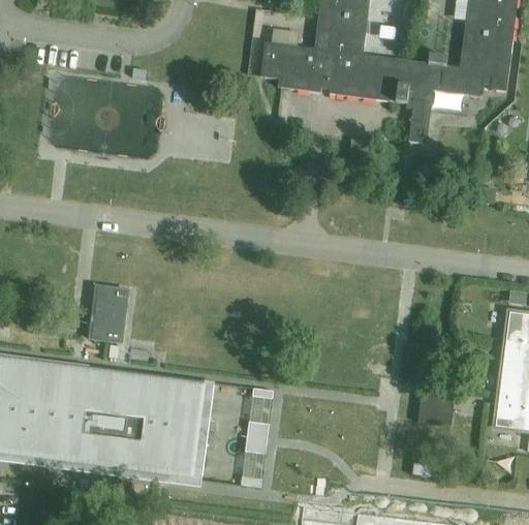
[(330,94),(392,101),(407,103),(406,107),(413,109),(409,141),(426,143),(434,90),(481,95),(484,83),(491,84),(490,88),(505,90),(507,80),(518,0),(468,0),(460,66),(446,64),(447,57),(429,54),(428,62),(364,54),(370,0),(320,0),(314,48),(266,41),(260,75),(279,79),(279,87),(320,92),(321,88),(331,89),(330,94)]
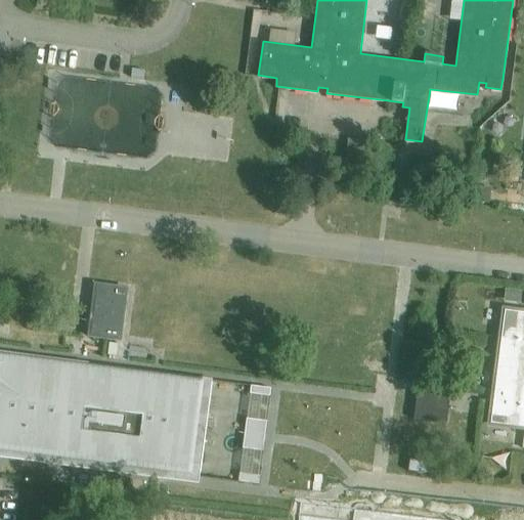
[(131,68),(130,76),(142,78),(143,69),(131,68)]
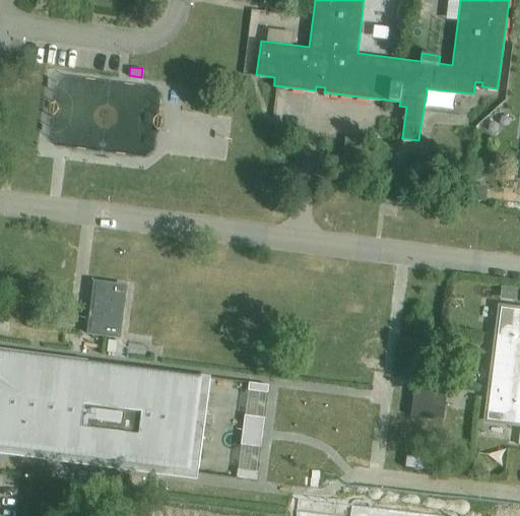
[(474,184),(472,197),(484,199),(486,185),(474,184)]
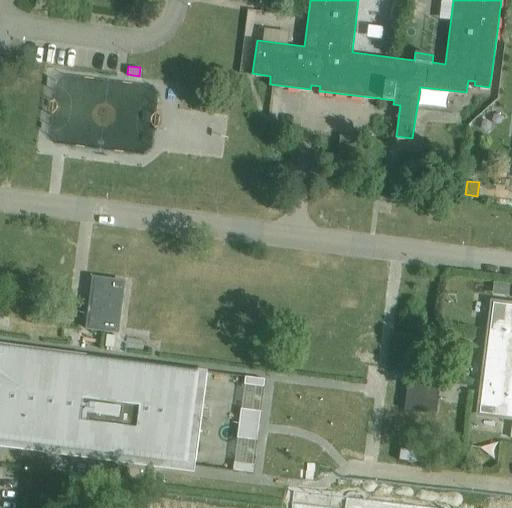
[(93,278),(86,328),(117,332),(123,282),(93,278)]
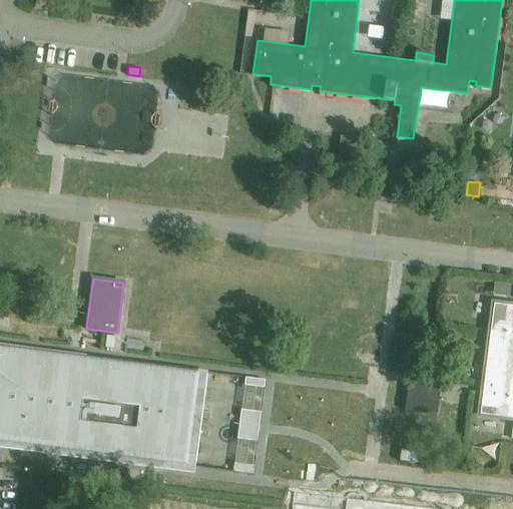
[(512,305),(492,303),(479,413),(512,417),(512,305)]
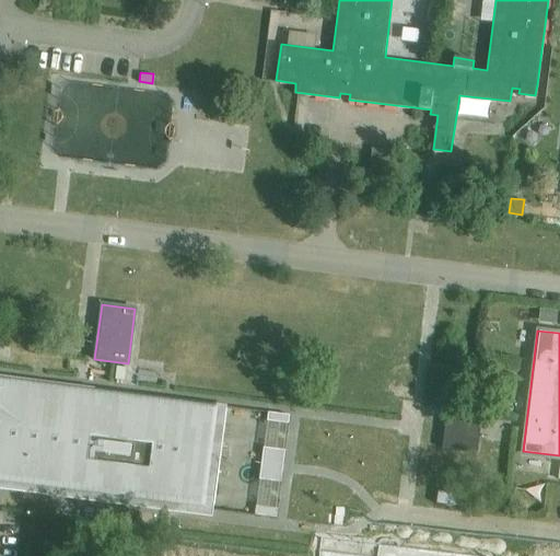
[(115,366),(114,379),(124,380),(125,367),(115,366)]
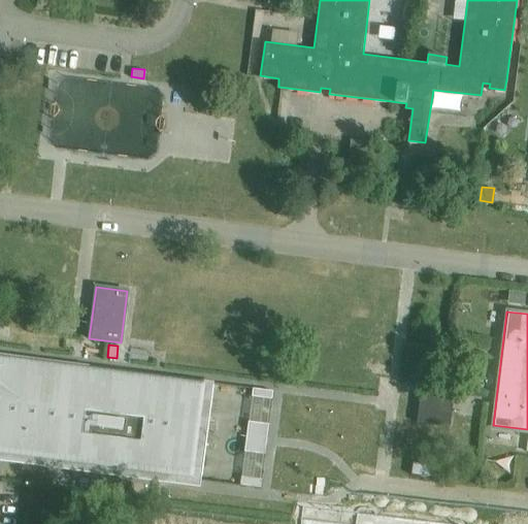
[(78,369),(0,359),(0,452),(194,476),(204,386),(155,380),(78,369)]
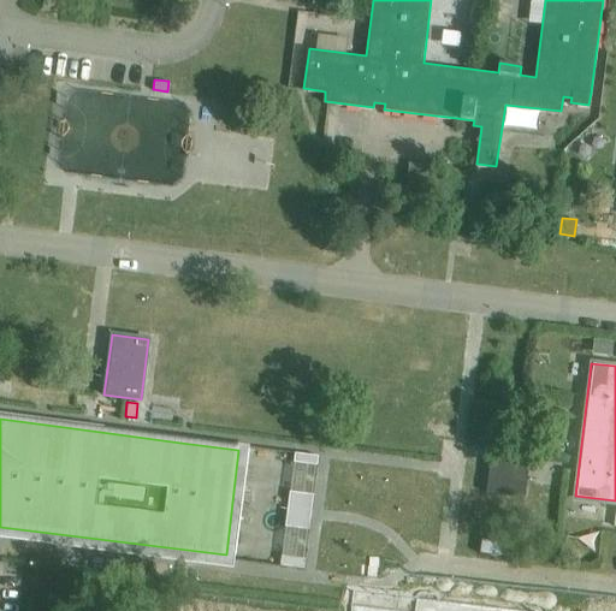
[(294,451),(292,461),(317,463),(318,454),(294,451)]
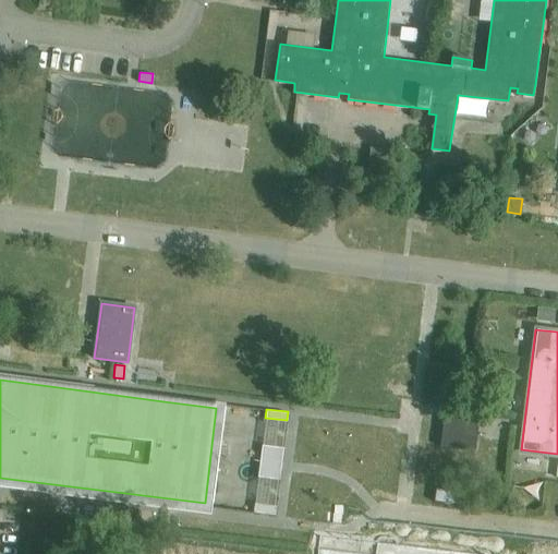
[(444,413),(440,445),(475,449),(480,419),(444,413)]
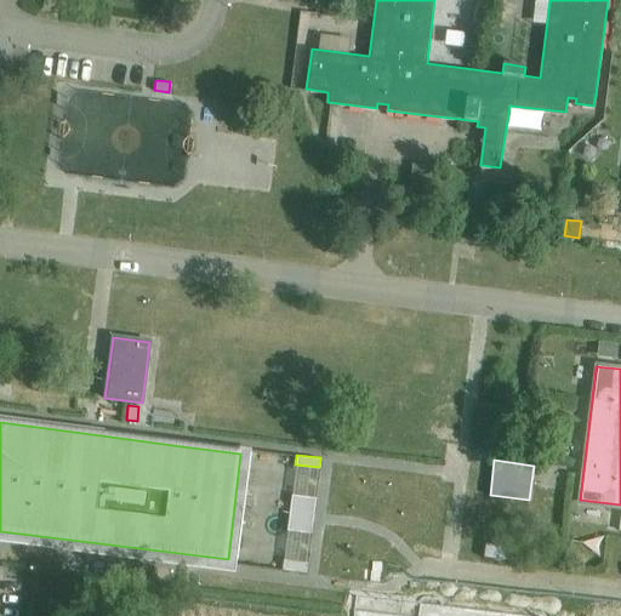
[(291,494),(286,529),(311,531),(315,496),(291,494)]
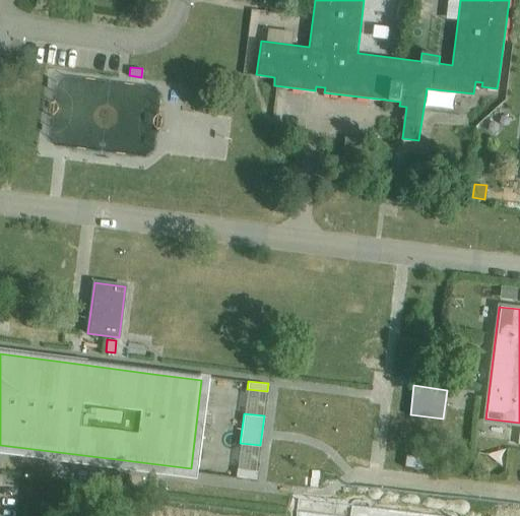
[(480,462),(479,472),(495,474),(496,464),(480,462)]
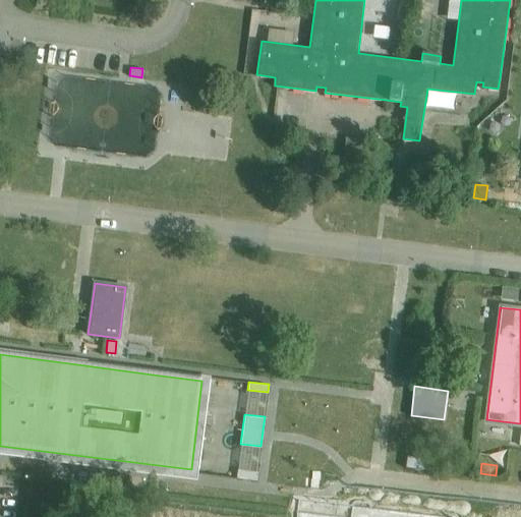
[(237,469),(236,477),(256,479),(257,471),(237,469)]
